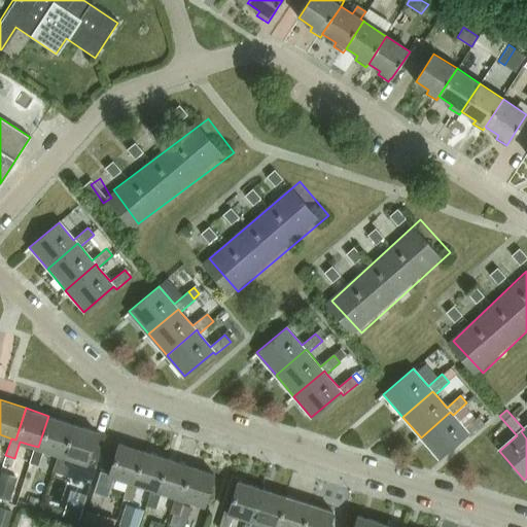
[(450,412),(421,437),(440,458),(467,433),(470,436),(485,423),(479,417),(465,428),(453,415),(450,412)]
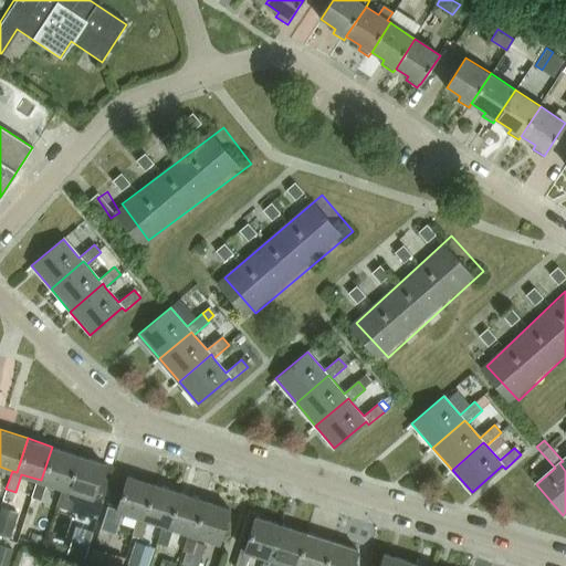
[(37,479),(31,496),(41,500),(46,482),(62,488),(66,489),(77,454),(52,447),(41,480),(37,479)]
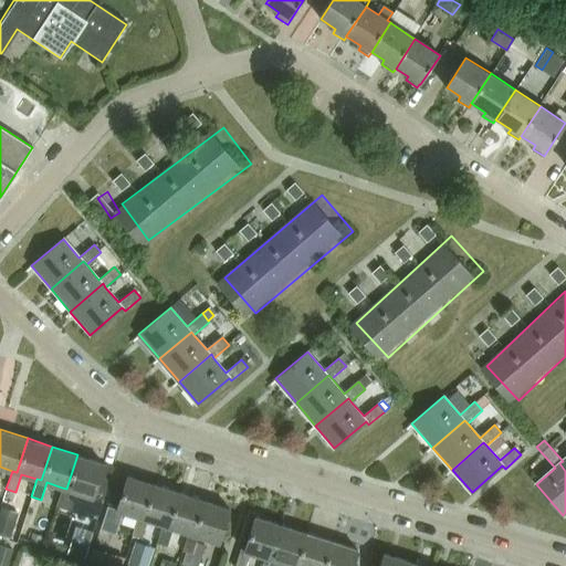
[(62,488),(56,505),(66,507),(72,490),(93,496),(102,469),(104,462),(77,454),(66,489),(62,488)]
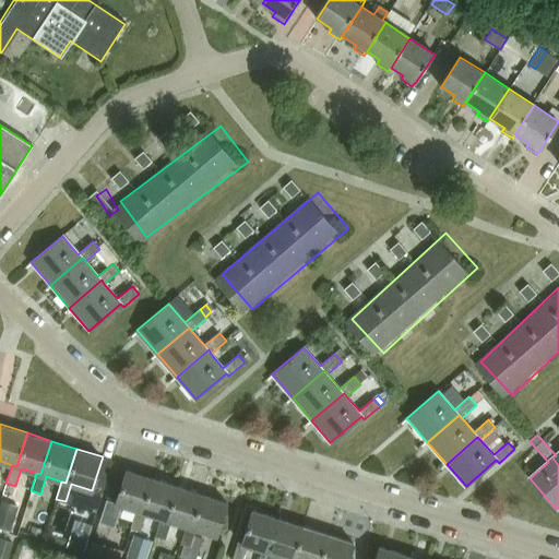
[(100,463),(92,490),(103,495),(111,466),(100,463)]
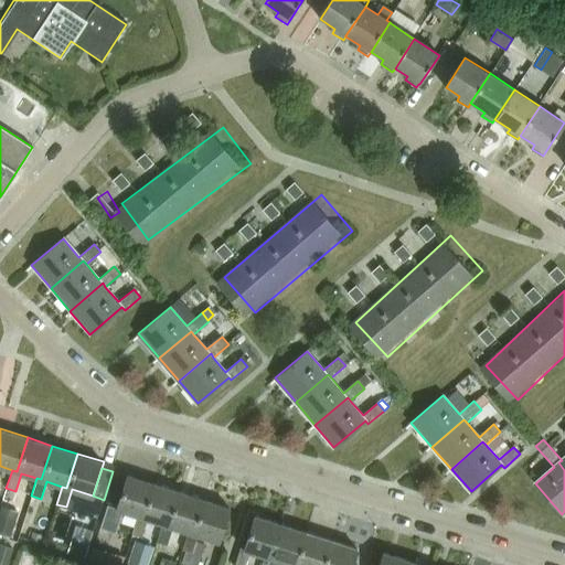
[(142,516),(153,482),(127,475),(123,490),(117,508),(113,505),(107,524),(117,528),(123,510),(138,515),(142,516)]
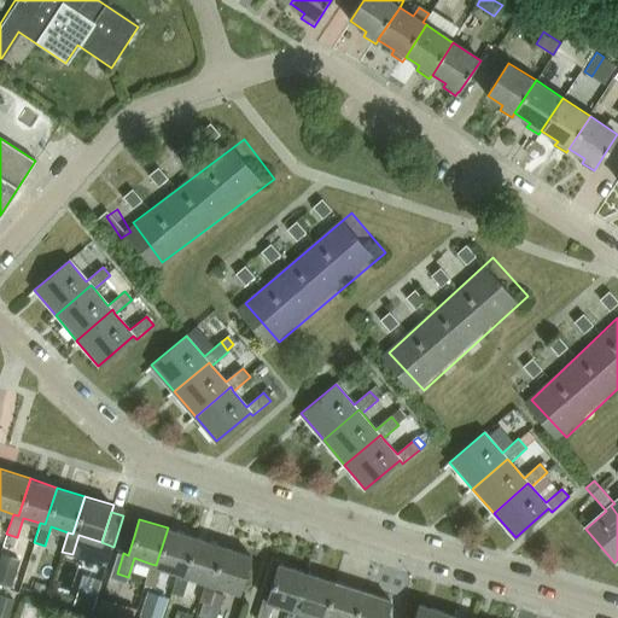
[(184,573),(196,536),(168,528),(156,565),(151,564),(145,583),(156,586),(162,566),(179,572),(184,573)]
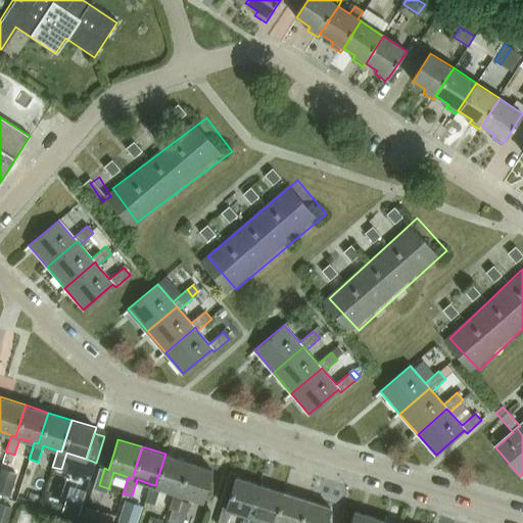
[(99,467),(100,467),(104,468),(108,470),(113,454),(104,452),(99,467)]
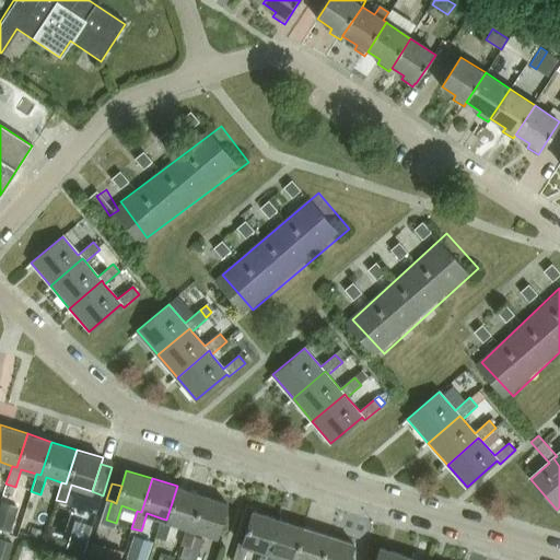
[(191,527),(201,494),(177,486),(166,520),(162,518),(156,536),(166,539),(172,522),(187,526),(191,527)]
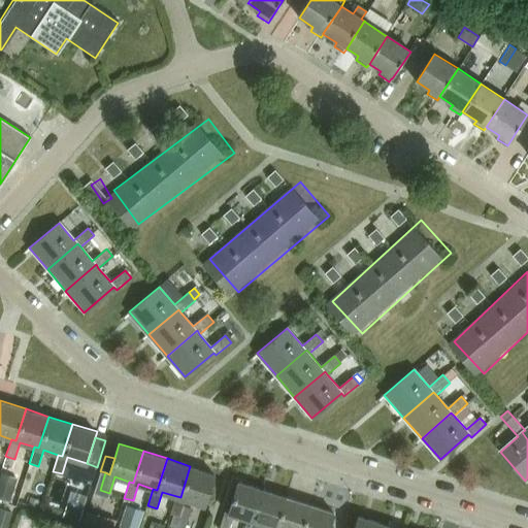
[(180,497),(176,496),(171,513),(173,514),(169,525),(178,527),(184,527),(191,507),(184,504),(186,499),(204,505),(215,473),(190,466),(180,497)]
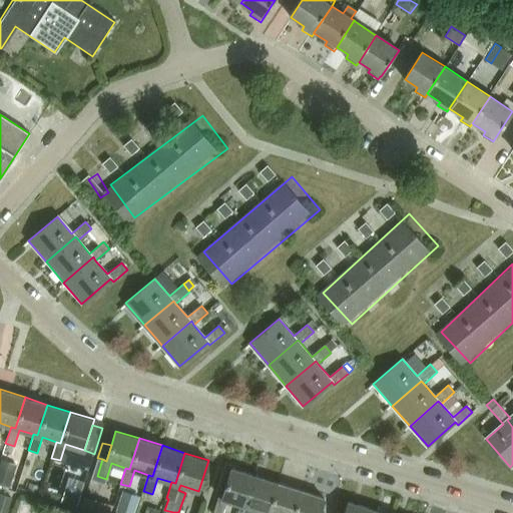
[(244,506),(254,475),(231,468),(221,498),(218,497),(212,512),(222,512),(227,500),(241,505),(244,506)]
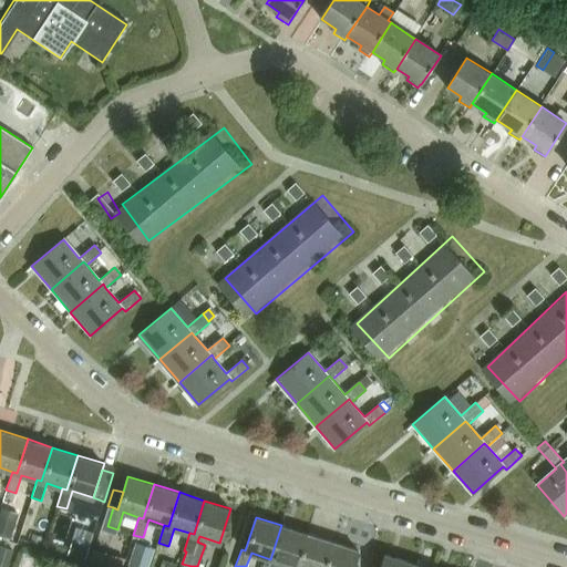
[(0,534),(10,537),(14,523),(0,518),(0,534)]
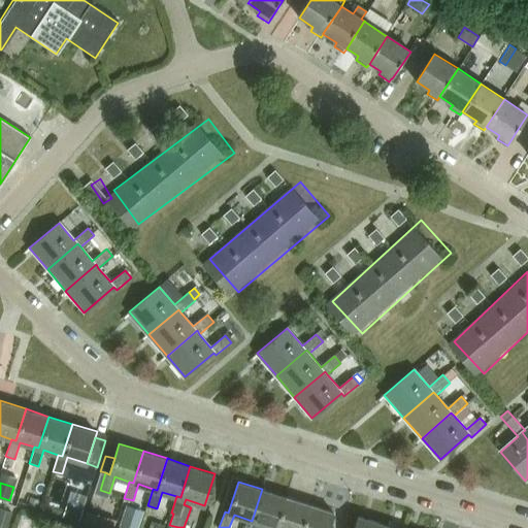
[(275,527),(286,496),(262,489),(252,521),(249,520),(244,527),(271,527),(275,527)]
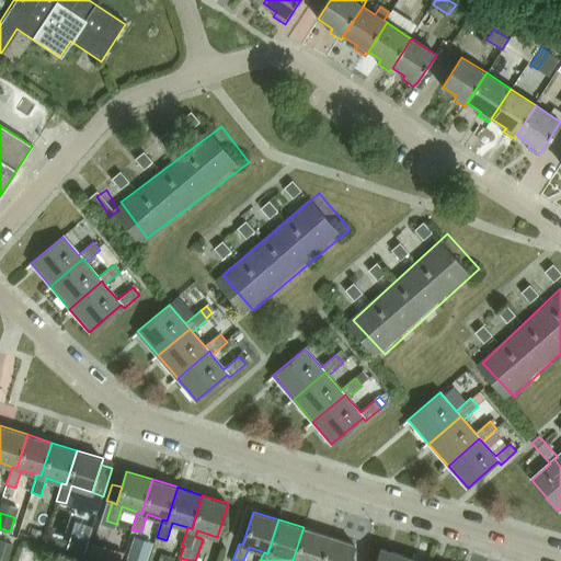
[(320,560),(329,536),(304,527),(293,560),(288,560),(320,560)]
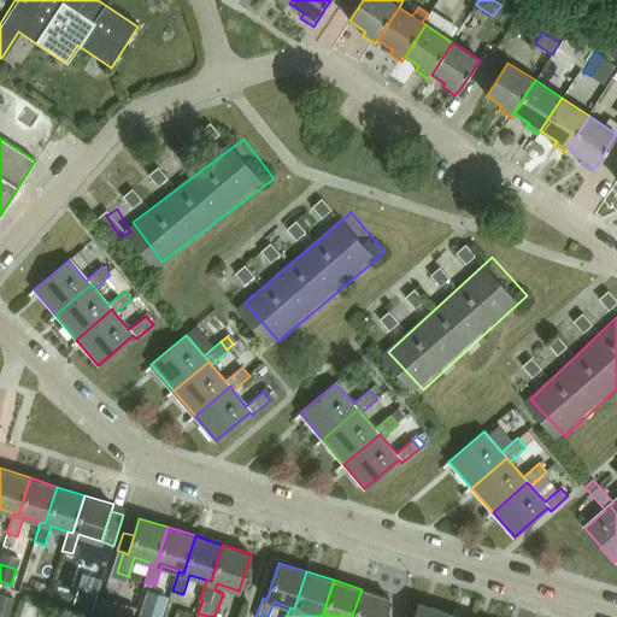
[(36,581),(33,591),(45,595),(48,585),(36,581)]
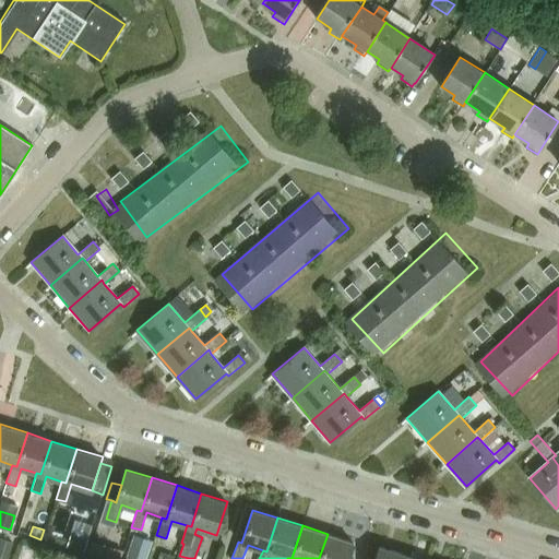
[(347,558),(353,542),(328,534),(319,558),(347,558)]
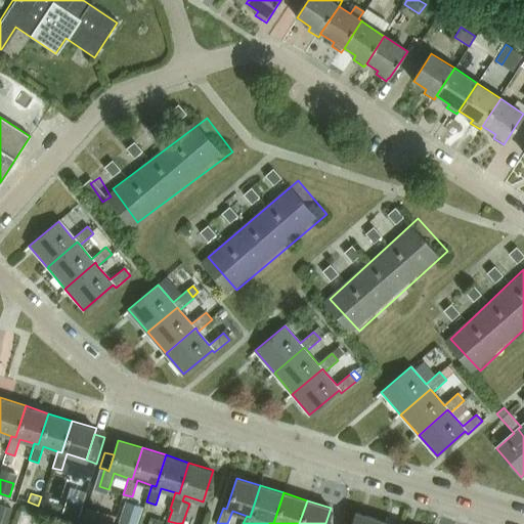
[(63,513),(78,518),(82,506),(68,501),(63,513)]
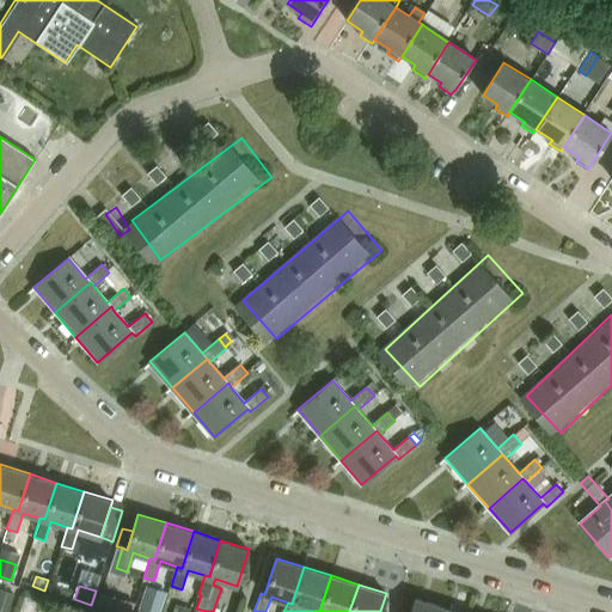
[(0,589),(0,607),(10,611),(16,592),(1,588),(0,589)]
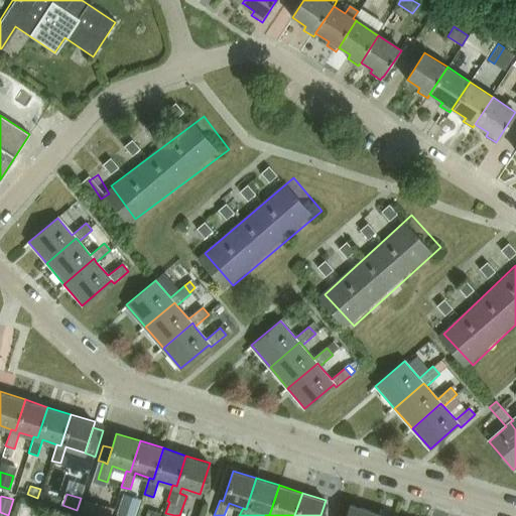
[(120,503),(115,515),(135,515),(137,508),(121,503),(120,503)]
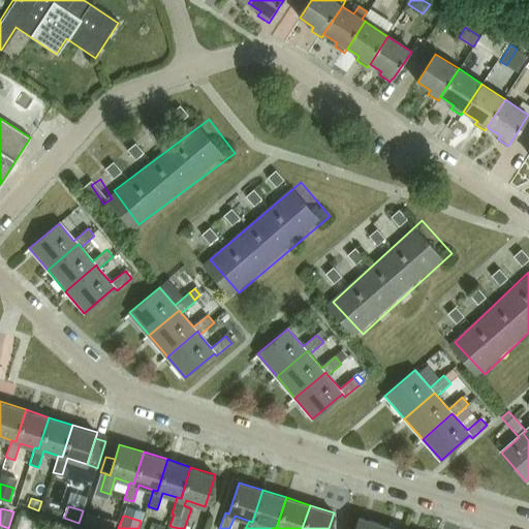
[(381,528),(383,524),(359,517),(354,528),(381,528)]
